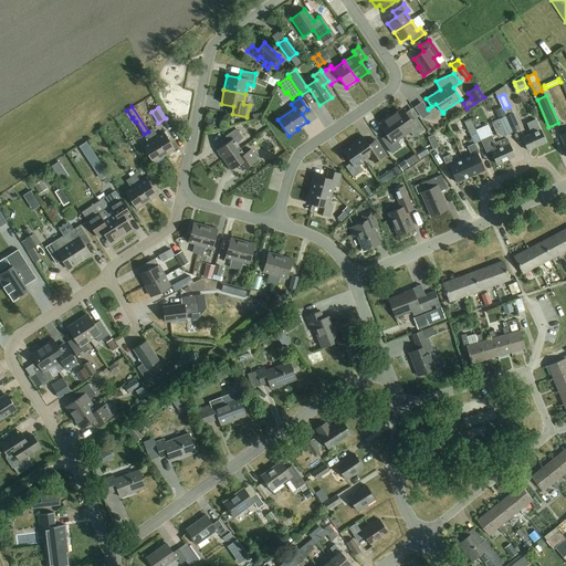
[(509,108),(503,111),(505,116),(512,132),(520,128),(510,107),(509,108)]
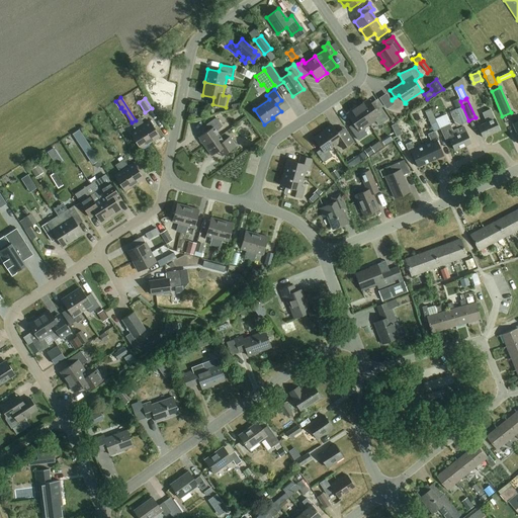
[(357,107),(369,124),(379,117),(383,122),(387,118),(380,108),(376,111),(368,100),(357,107)]
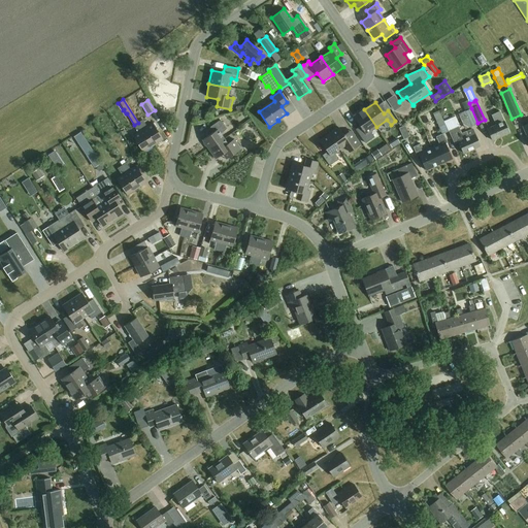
[(471,108),(464,110),(471,126),(477,123),(471,108)]
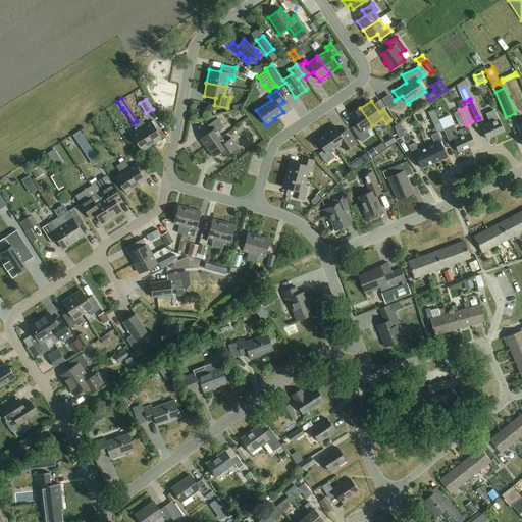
[(366,129),(372,125),(360,108),(350,115),(358,127),(353,131),(361,142),(370,136),(366,129)]
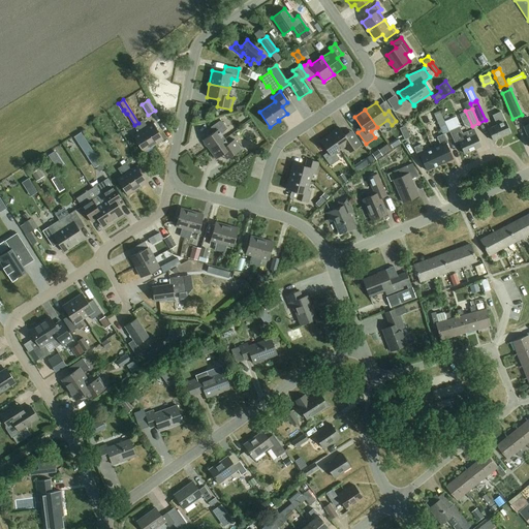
[(510,133),(500,112),(492,116),(497,125),(488,129),(493,141),(510,133)]
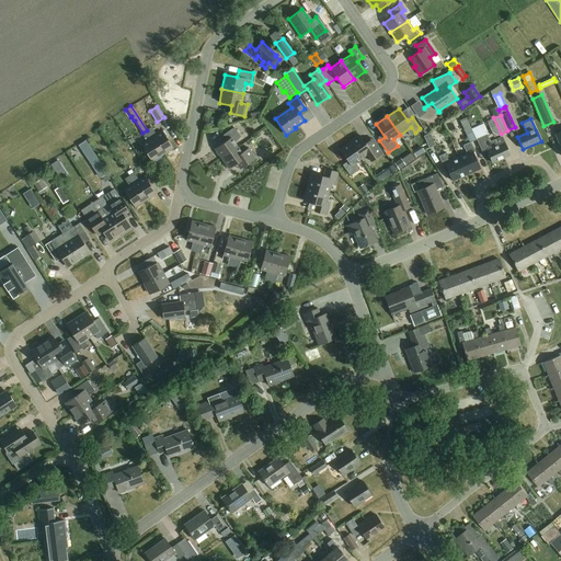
[(467,121),(460,123),(466,135),(472,132),(467,121)]
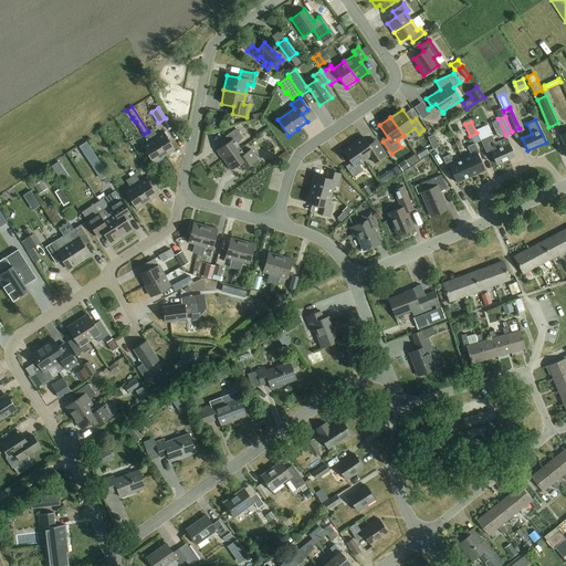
[(148,132),(164,157),(175,149),(164,133),(157,136),(153,128),(148,132)]
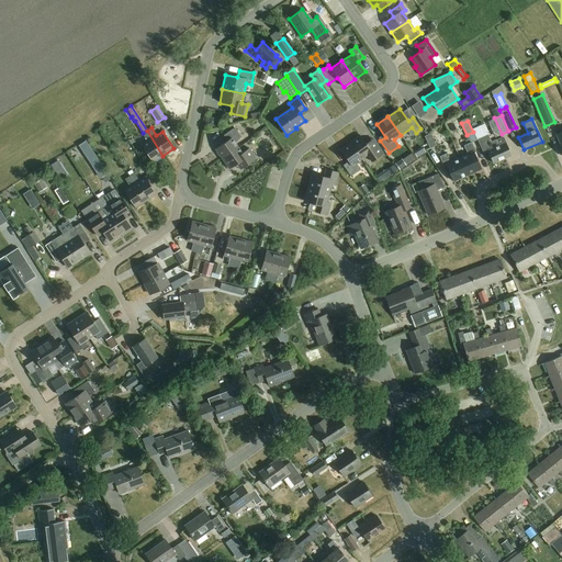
[(215,149),(222,159),(238,148),(234,143),(242,137),(234,127),(223,135),(227,141),(215,149)]
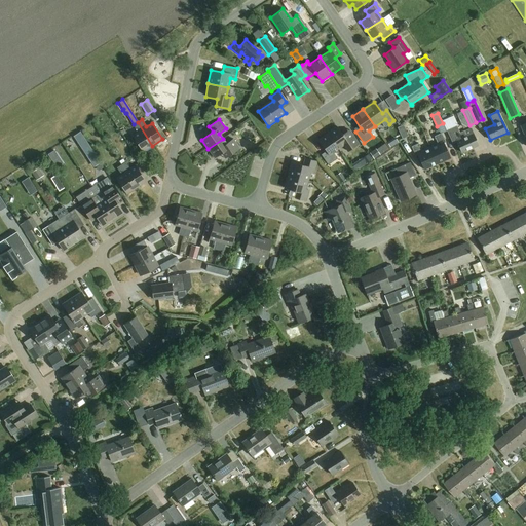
[(152,146),(138,122),(134,124),(134,125),(138,133),(133,136),(143,152),(152,146)]
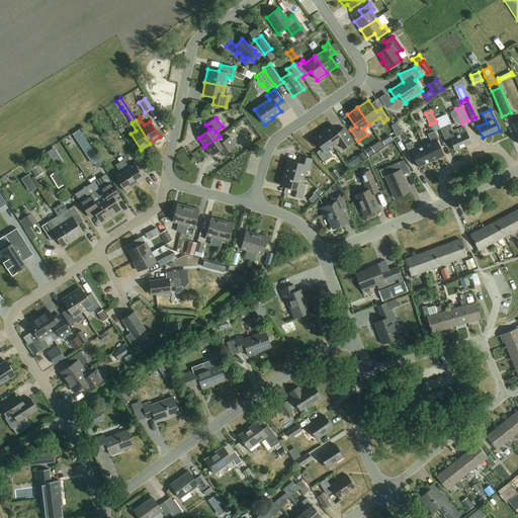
[(397,122),(391,125),(396,137),(402,135),(397,122)]
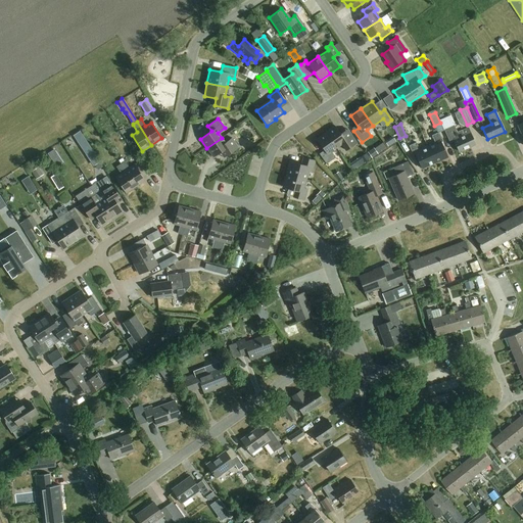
[(454,126),(444,130),(450,143),(454,141),(459,152),(475,145),(468,128),(457,133),(454,126)]
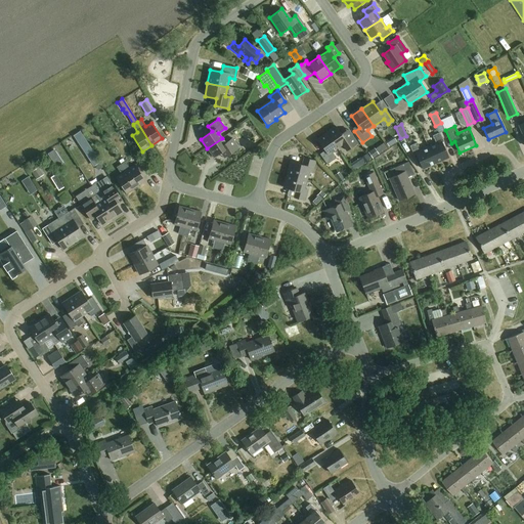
[(326,133),(337,148),(342,144),(346,151),(355,144),(348,134),(344,138),(336,127),(326,133)]
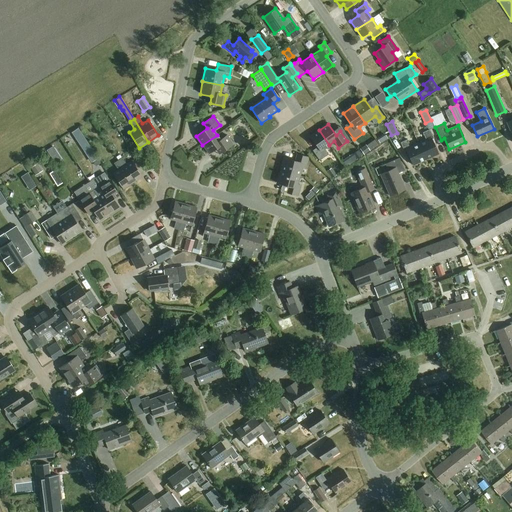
[(329,145),(319,130),(310,136),(317,147),(312,151),(319,161),(328,155),(324,148),(329,145)]
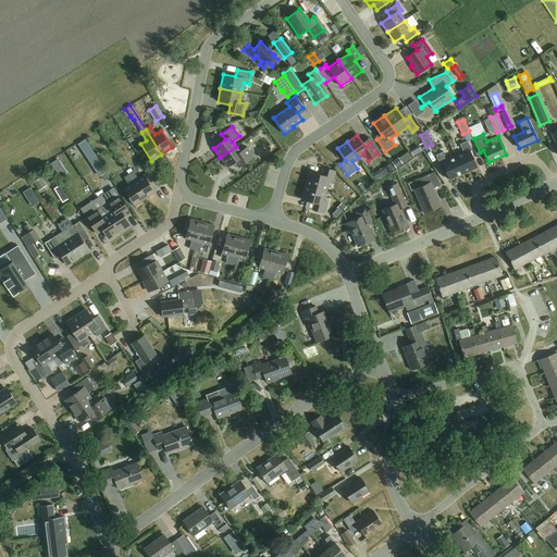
[(463,153),(455,157),(462,173),(477,168),(470,151),(472,151),(468,141),(460,145),(463,153)]
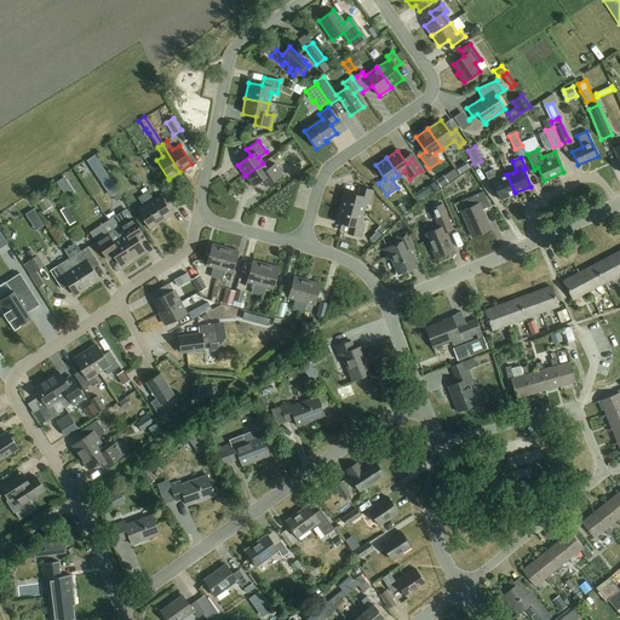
[(253,187),(260,182),(264,188),(282,174),(275,165),(268,170),(263,164),(245,176),(253,187)]
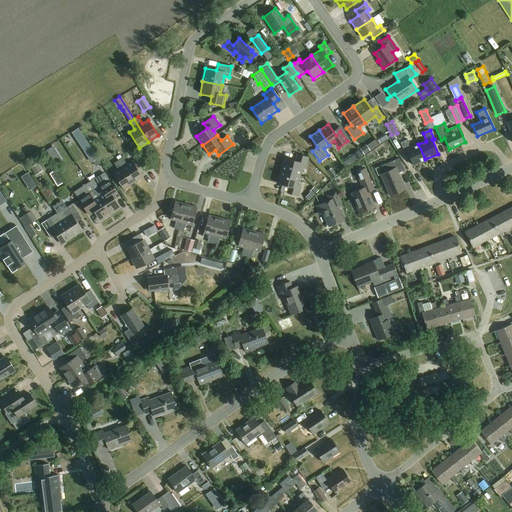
[(366,146),(369,150),(377,145),(374,140),(366,146)]
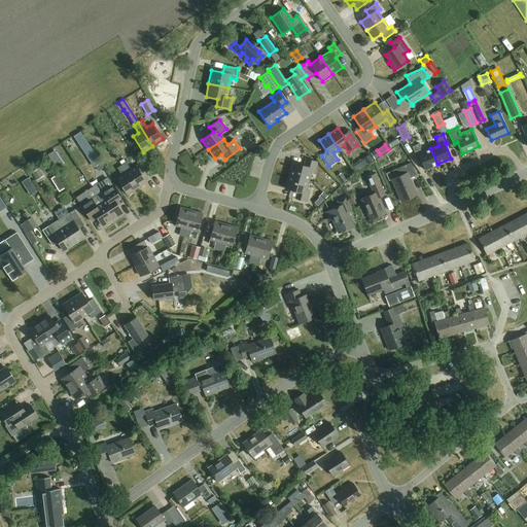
[(437,164),(430,148),(423,151),(419,144),(412,147),(416,156),(418,155),(425,170),(437,164)]
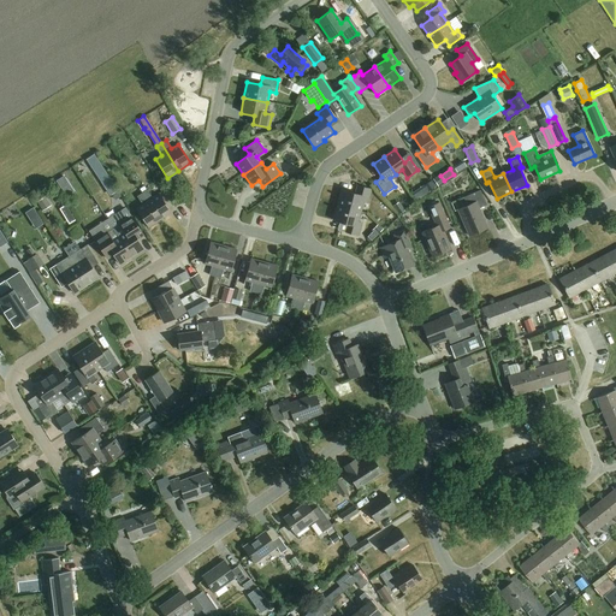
[(105,172),(98,177),(108,193),(110,196),(112,195),(114,201),(122,196),(114,187),(105,172)]
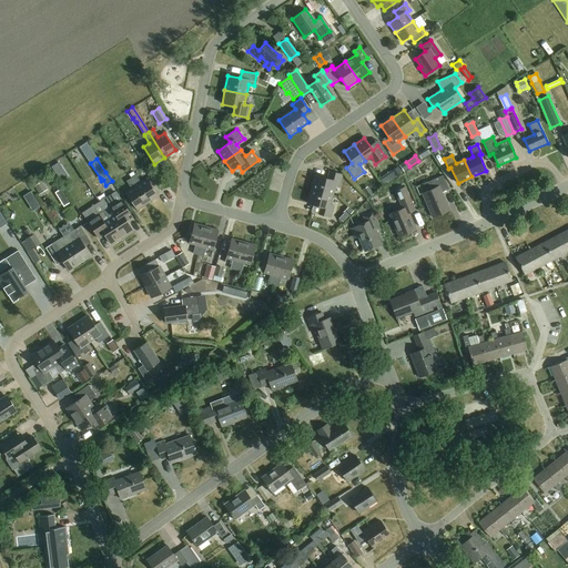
[(405,161),(398,165),(403,172),(409,166),(406,162),(405,161)]
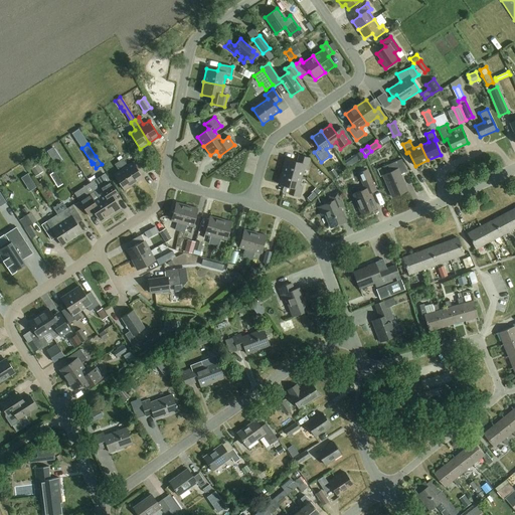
[(53,147),(46,151),(51,160),(58,156),(53,147)]
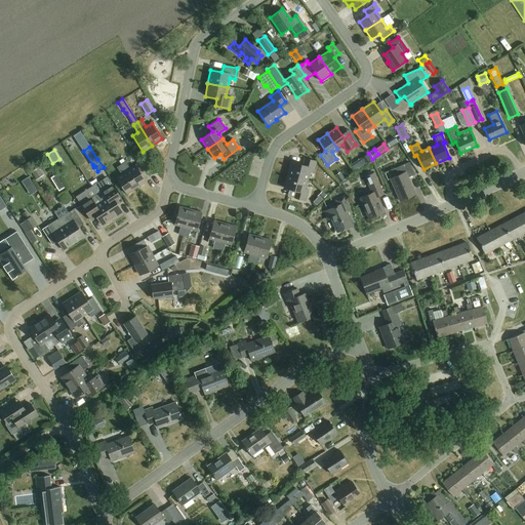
[(367,154),(361,158),(364,164),(370,160),(367,154)]
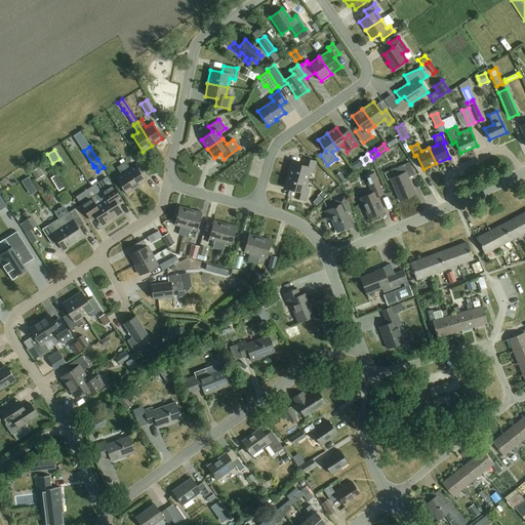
[(287,175),(307,180),(310,171),(313,172),(316,162),(305,159),(303,165),(291,162),(287,175)]
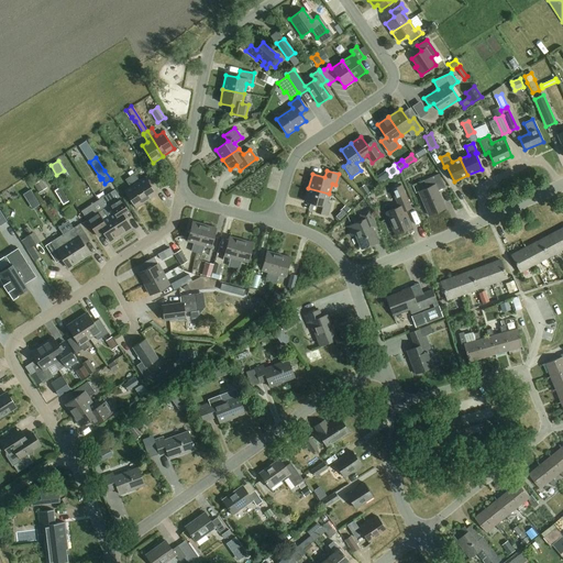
[(130,177),(146,201),(156,195),(145,177),(140,181),(134,174),(130,177)]
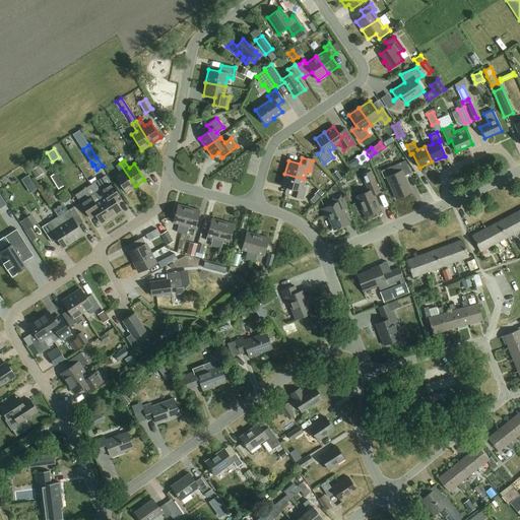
[(410,174),(405,160),(394,166),(397,173),(386,178),(396,199),(411,193),(404,176),(410,174)]
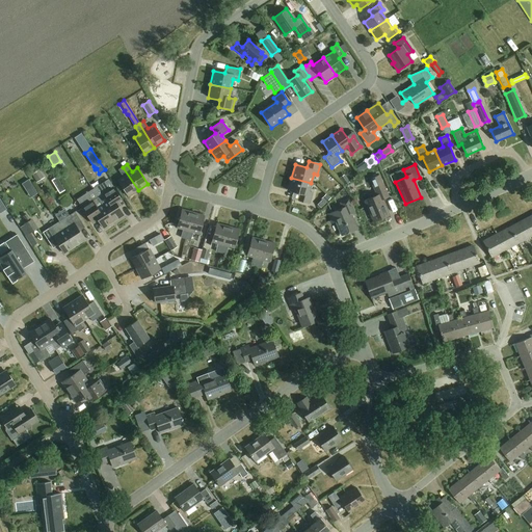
[(138,190),(123,167),(118,169),(123,177),(117,181),(128,196),(138,190)]
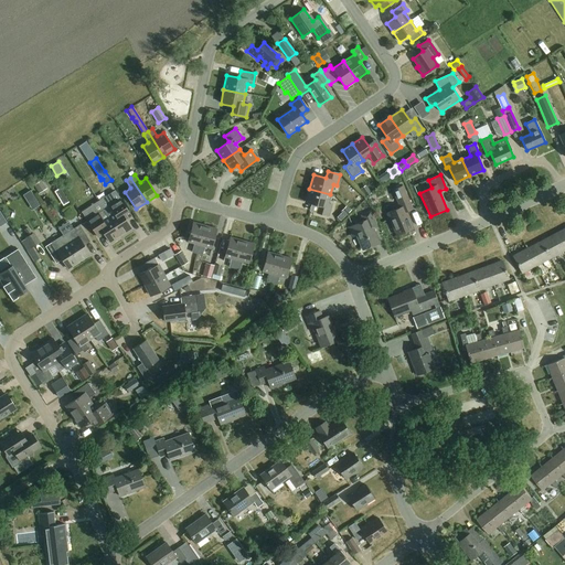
[(40,181),(32,185),(38,193),(45,189),(40,181)]
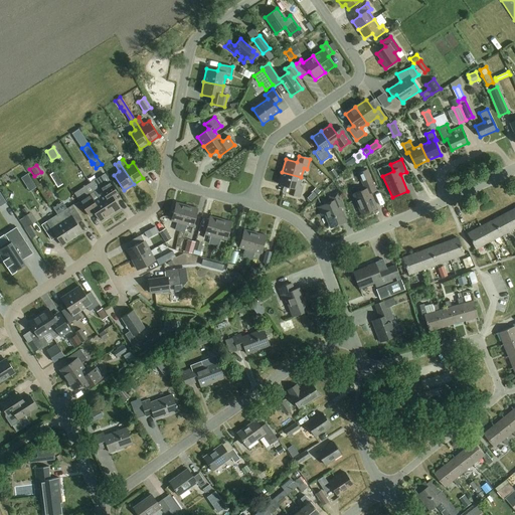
[(328,173),(333,180),(338,177),(333,169),(328,173)]
